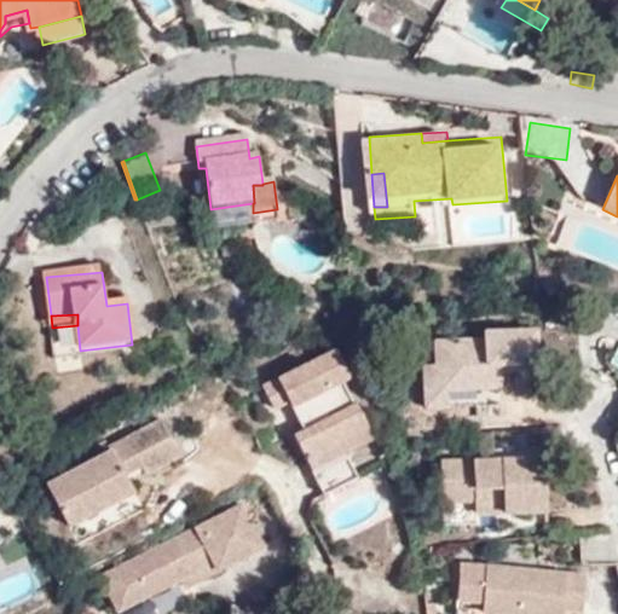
[(514,363),(513,370),(538,370),(537,330),(485,330),(486,339),(435,339),(437,363),(425,364),(425,406),(448,406),(448,389),(448,378),(475,377),(477,388),(502,388),(502,371),(502,363),(514,363)]
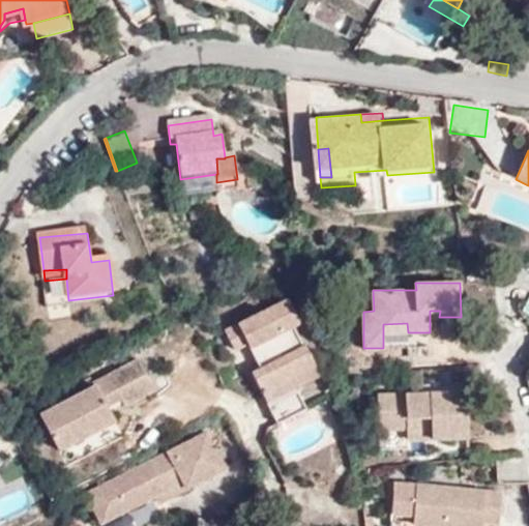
[(245,341),(248,346),(256,342),(267,363),(260,367),(251,372),(261,392),(317,367),(306,346),(304,347),(293,326),(300,322),(288,299),(225,329),(233,347),(245,341)]
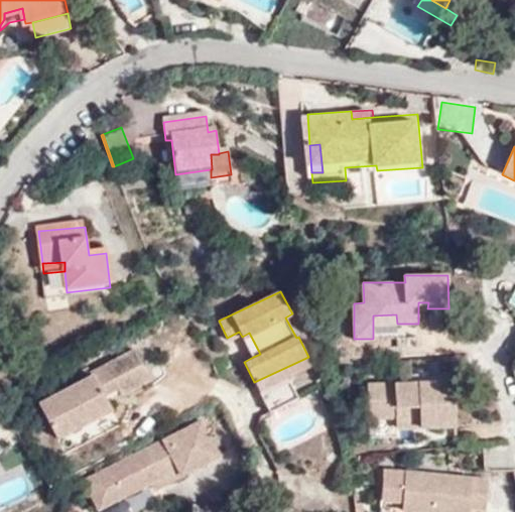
[(373,315),(373,325),(397,324),(396,314),(373,315)]
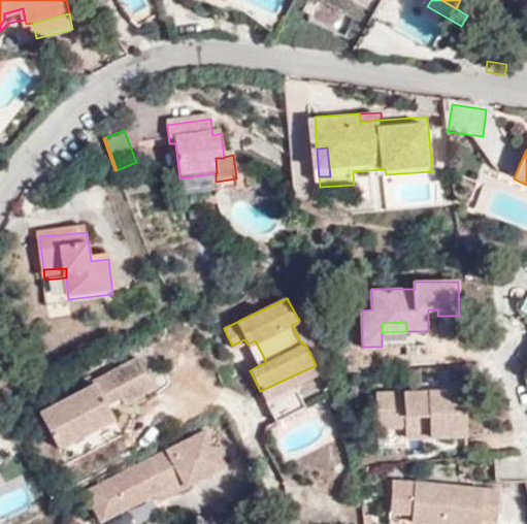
[(255,340),(248,345),(259,365),(266,362),(255,340)]
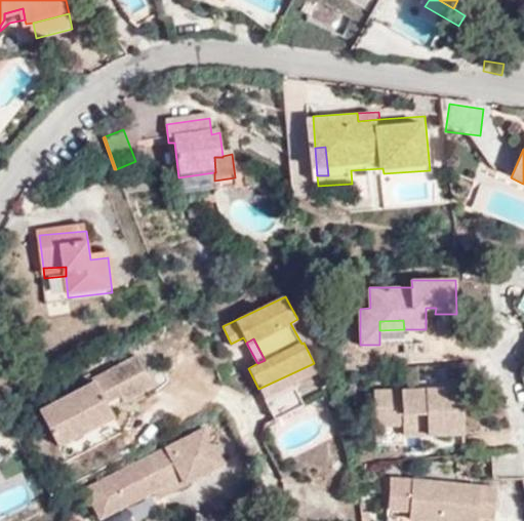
[(113,382),(118,392),(121,397),(151,382),(136,354),(92,375),(94,381),(39,408),(56,443),(112,414),(105,399),(98,389),(113,382)]
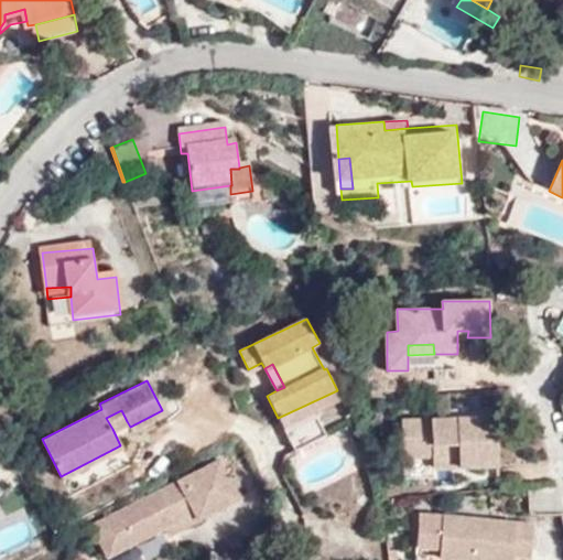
[(342,398),(337,390),(278,418),(283,428),(314,412),(342,398)]
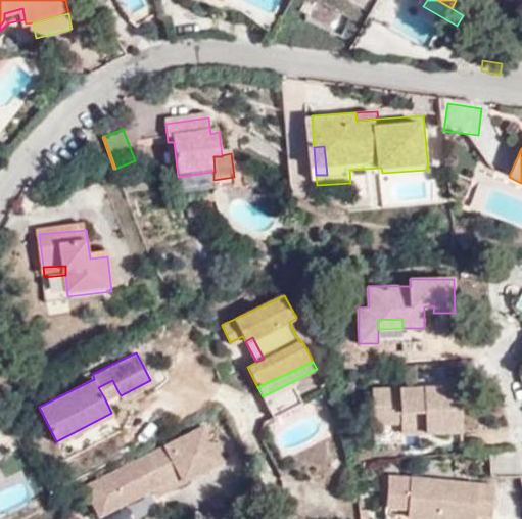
[(104,397),(117,390),(112,380),(98,387),(104,397)]
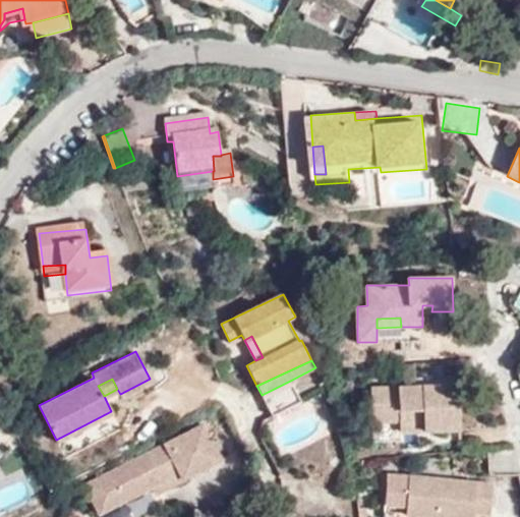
[(300,401),(290,381),(262,395),(272,415),(300,401)]
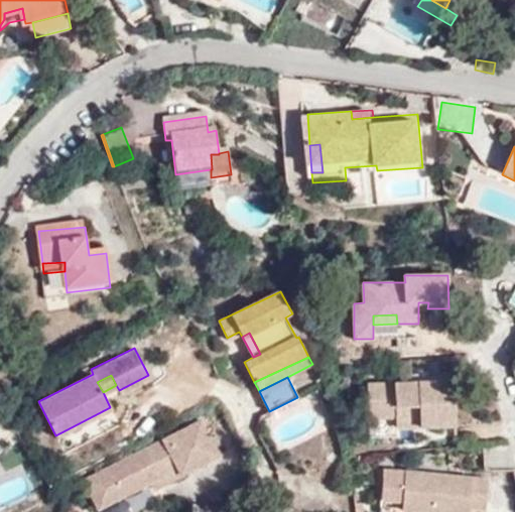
[(419,408),(418,427),(455,426),(454,383),(431,383),(431,394),(422,394),(421,384),(367,384),(368,417),(395,416),(397,416),(398,407),(419,408)]
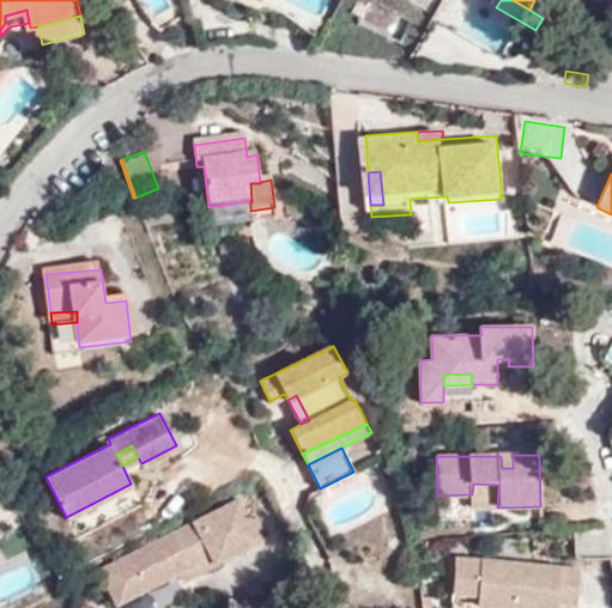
[(513,468),(513,455),(501,456),(502,468),(513,468)]
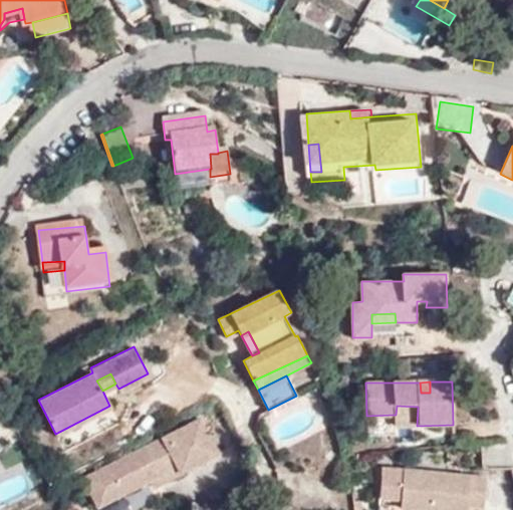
[(394,427),(417,426),(418,407),(397,406),(396,415),(394,415),(394,427)]
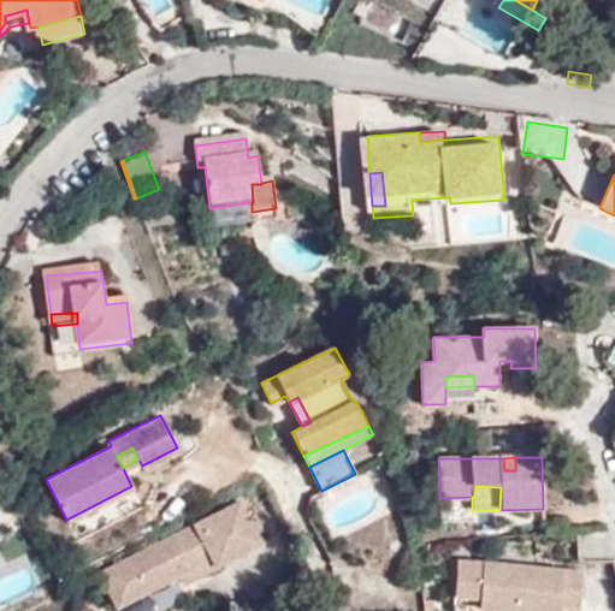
[(82,520),(89,534),(142,508),(135,493),(82,520)]
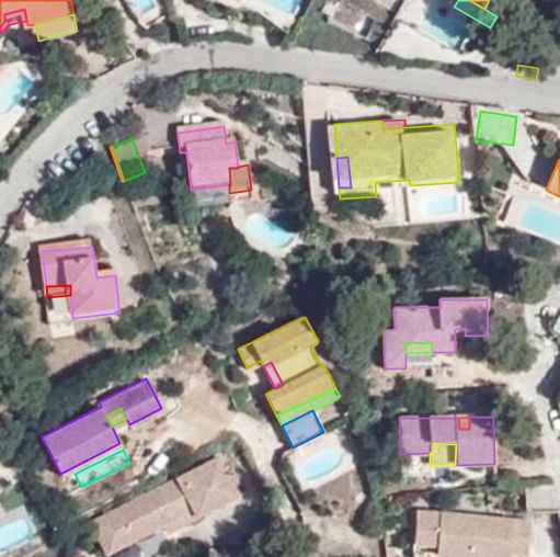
[(105,550),(163,523),(192,508),(196,515),(237,495),(218,455),(91,520),(105,550)]
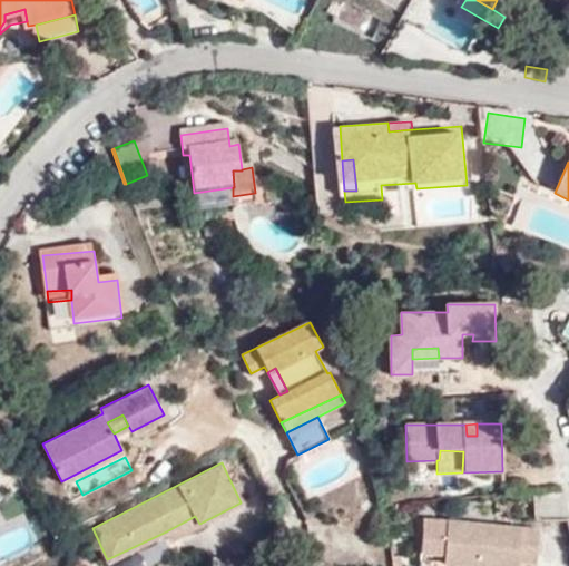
[(195,516),(166,532),(170,539),(199,524),(195,516)]
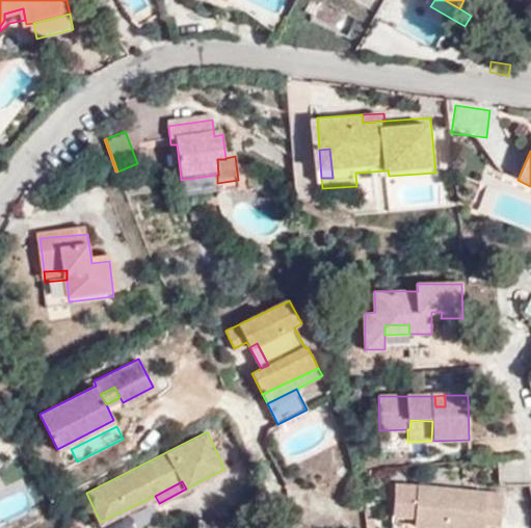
[(414,517),(418,484),(395,483),(391,515),(414,517)]
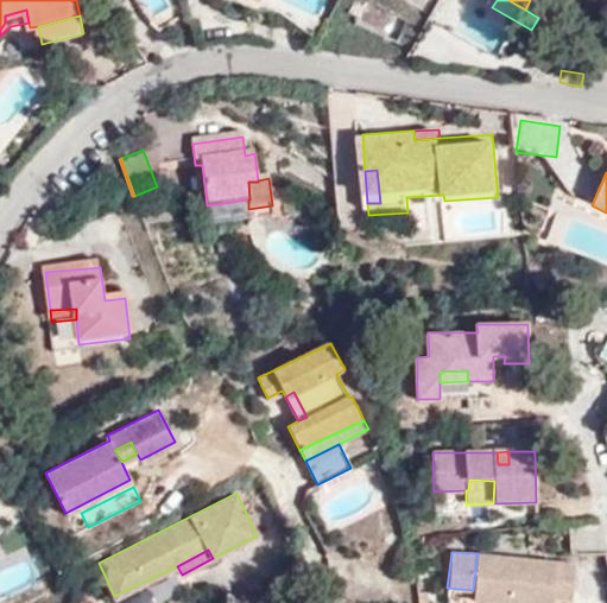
[(575,564),(478,553),(473,590),(472,600),(488,601),(498,602),(551,602),(551,598),(570,601),(575,564)]
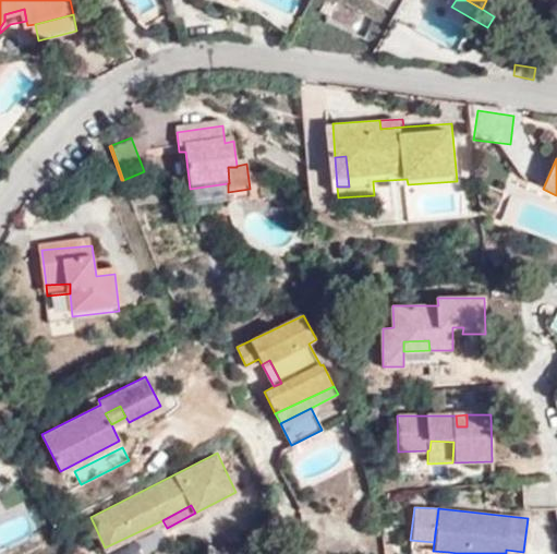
All buildings are outlined.
